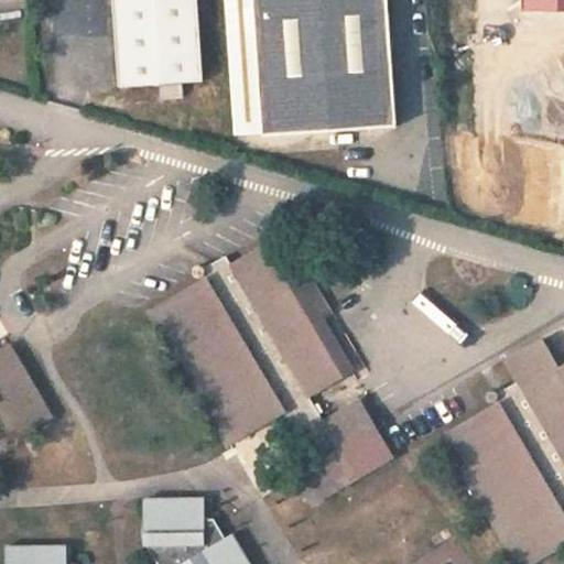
[(202,82),(196,0),(114,0),(120,87),(202,82)]
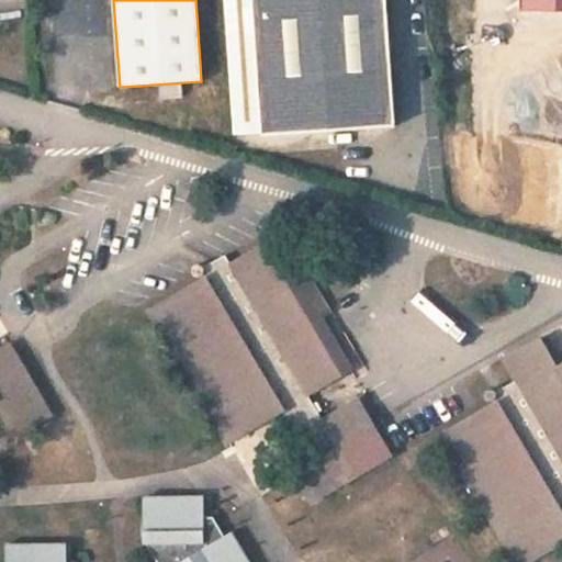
[(223,0),(233,136),(394,124),(385,0),(223,0)]
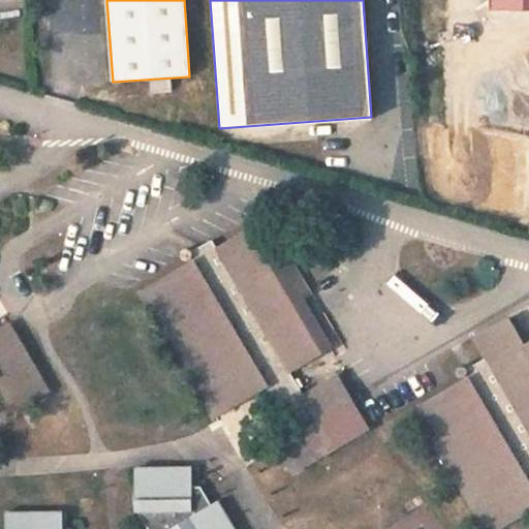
[(467,92),(467,59),(437,58),(437,91),(467,92)]
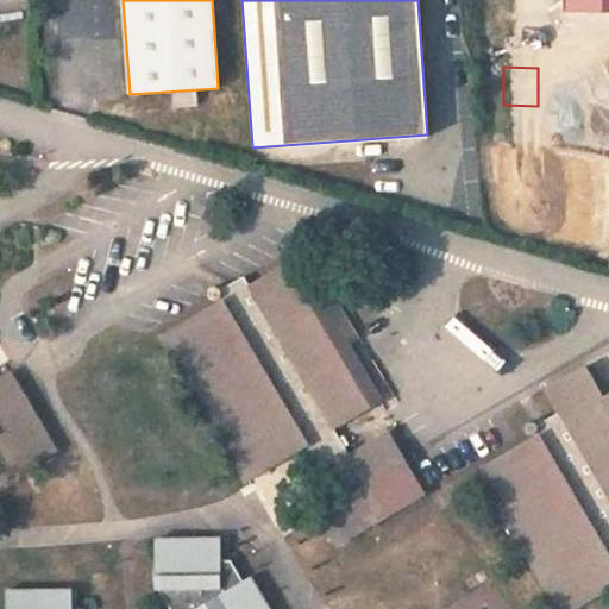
[(357,338),(307,252),(251,287),(245,275),(215,293),(218,297),(167,331),(251,473),(274,460),(272,449),(300,433),(339,500),(319,512),(337,541),(422,490),(406,460),(369,482),(334,426),(371,403),(340,347),(357,338)]
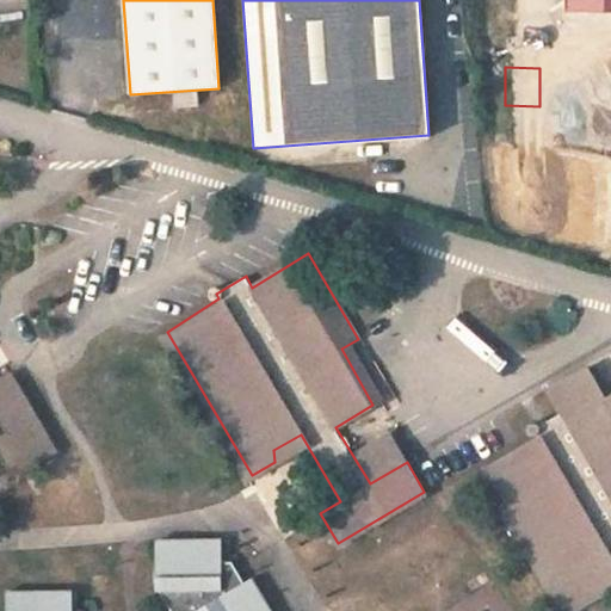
[(610,399),(608,401),(590,370),(549,394),(562,415),(531,433),(536,440),(483,471),(563,610),(572,610),(588,602),(592,598),(594,597),(596,594),(596,592),(593,588),(610,576),(610,399)]
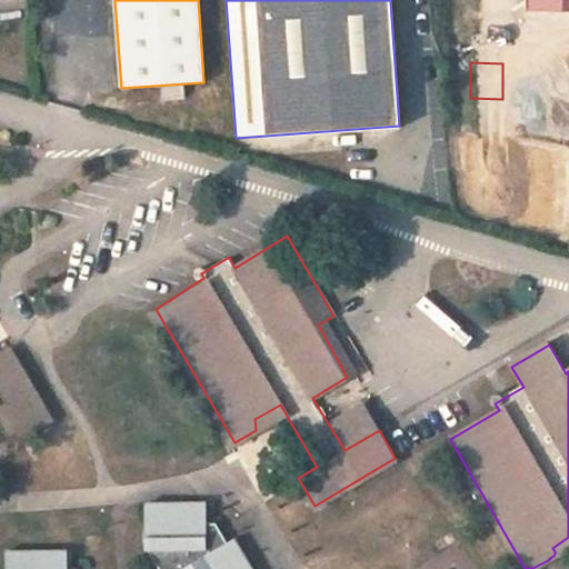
[(0,415),(10,432),(29,422),(35,431),(52,421),(8,347),(0,351),(0,415)]
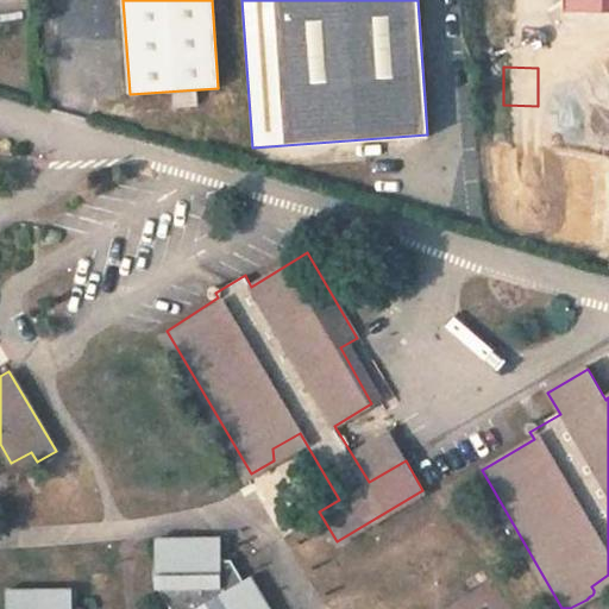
[(18,473),(37,462),(31,452),(11,463),(18,473)]
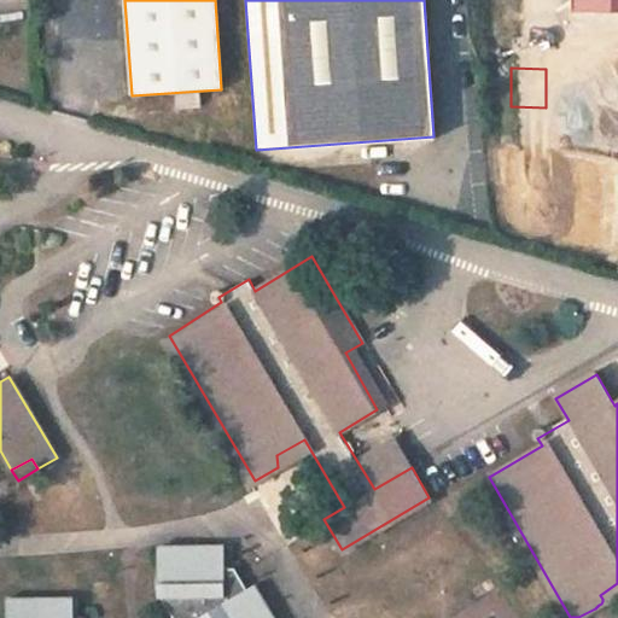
[(74,617),(74,600),(7,602),(9,617),(277,617),(256,583),(249,587),(237,566),(226,566),(226,544),(159,546),(161,595),(162,595),(175,617),(74,617)]
